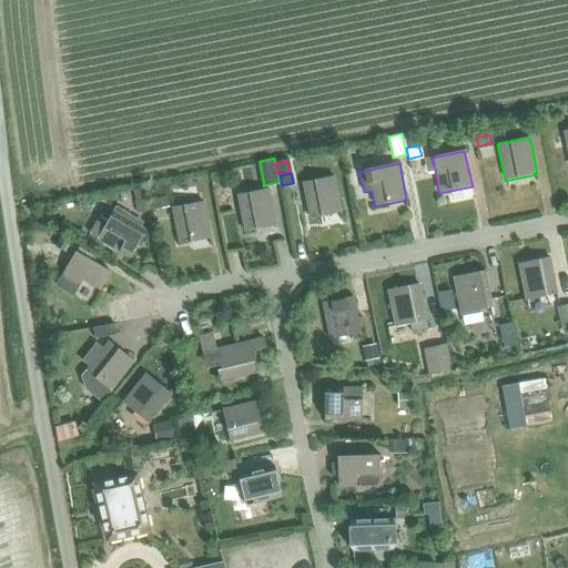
[(302,183),(310,219),(341,213),(334,176),(302,183)]
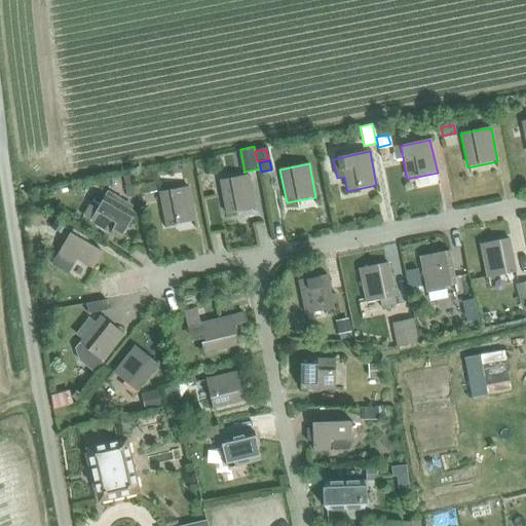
[(136,175),(124,177),(127,196),(139,194),(136,175)]
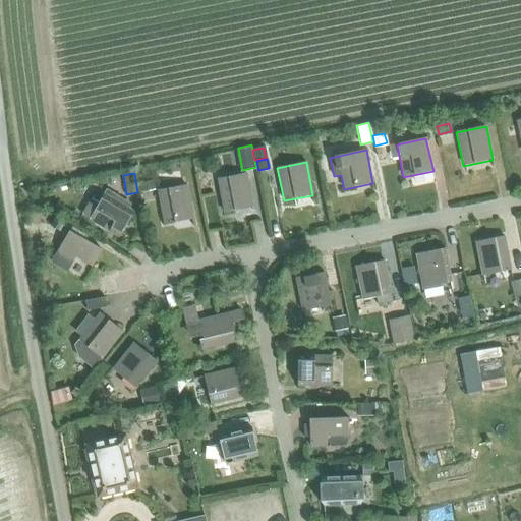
[(224,213),(253,207),(247,173),(217,179),(224,213)]
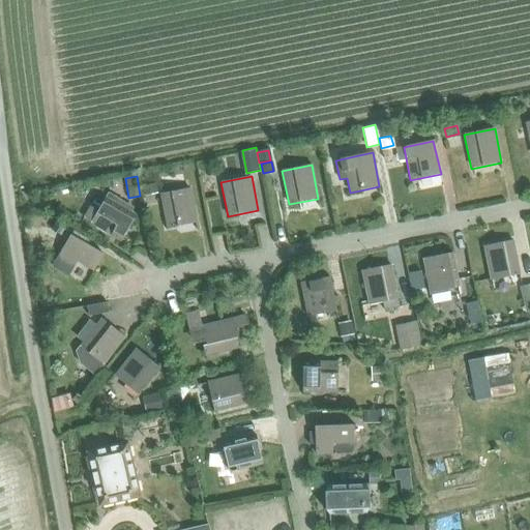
[(102,178),(86,182),(88,189),(105,185),(102,178)]
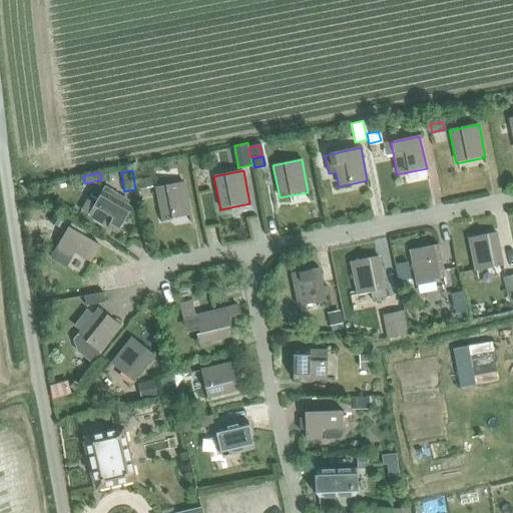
[(150,176),(139,179),(140,187),(152,185),(150,176)]
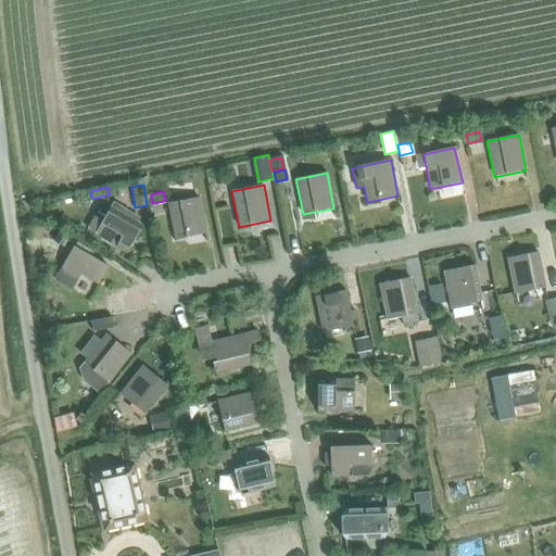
[(175,239),(206,234),(200,197),(167,204),(175,239)]
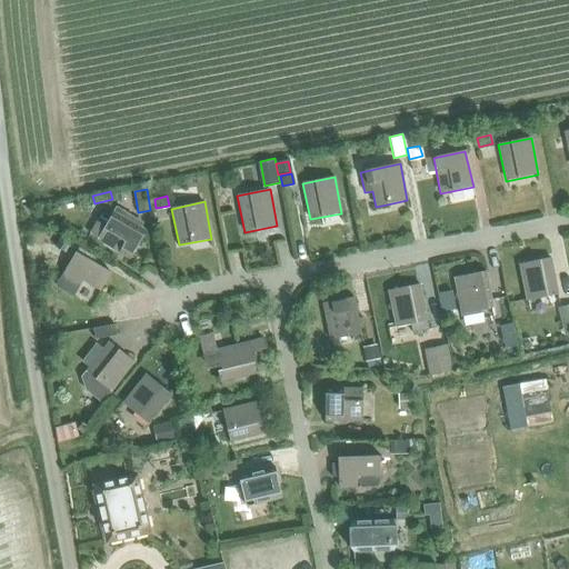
[(117,207),(113,211),(97,240),(129,260),(147,229),(141,226),(143,222),(117,207)]
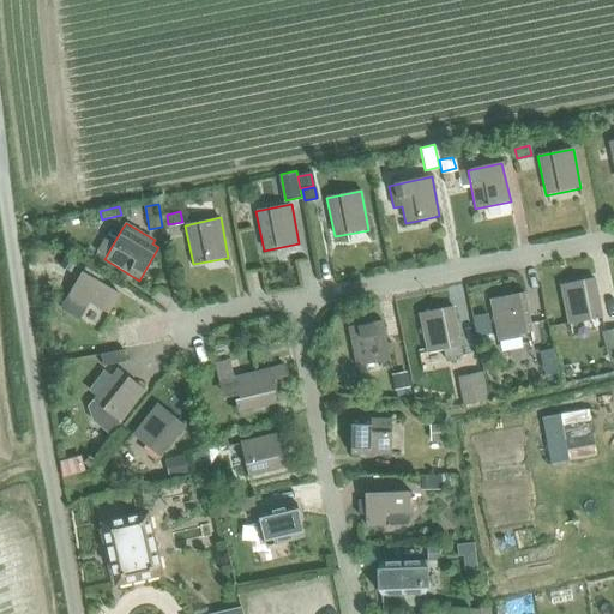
[(65,254),(59,265),(70,271),(76,262),(65,254)]
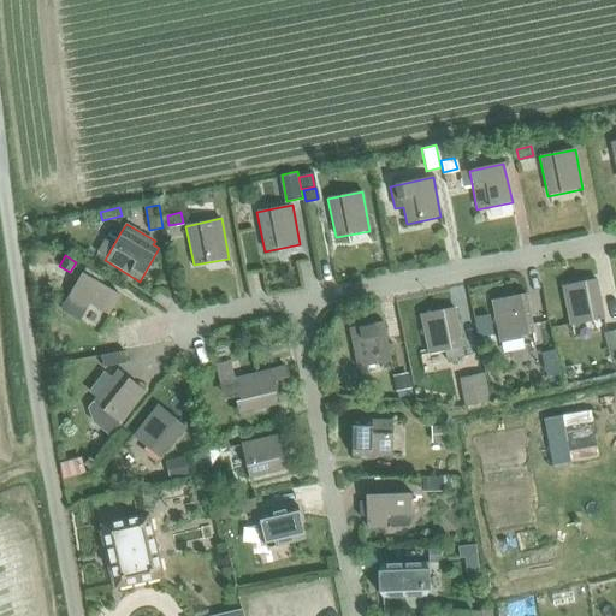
[(89,306),(108,315),(120,296),(82,273),(65,302),(84,313),(89,306)]
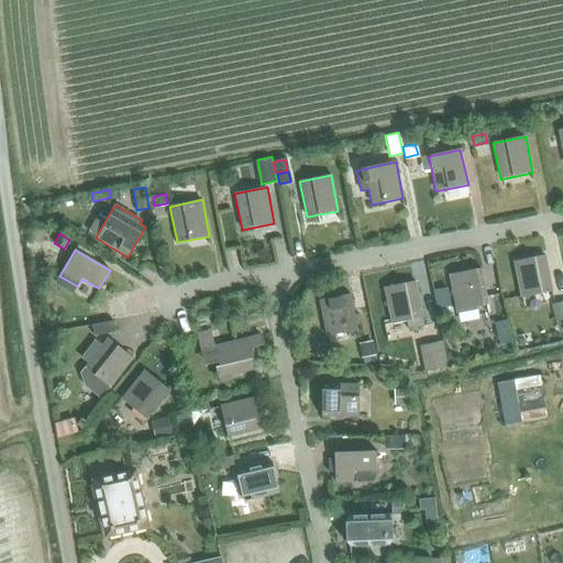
[(520,298),(552,291),(545,255),(514,262),(520,298)]
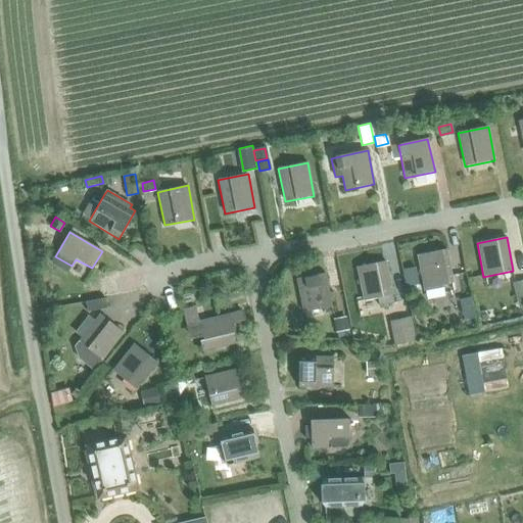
[(424,289),(453,283),(447,249),(417,255),(424,289)]
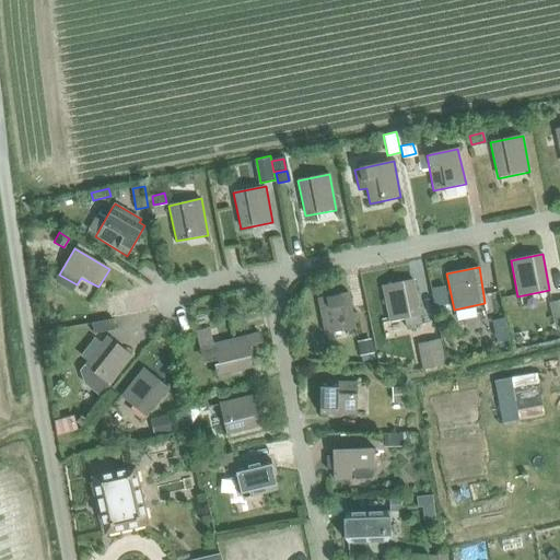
[(403,282),(382,287),(389,322),(404,319),(406,327),(422,324),(420,316),(421,315),(413,280),(403,282)]
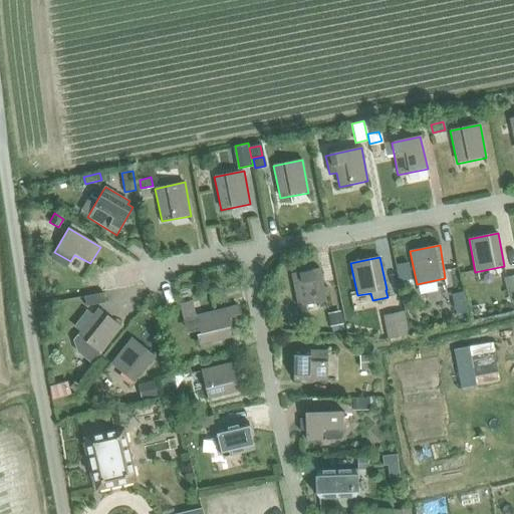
[(411,279),(408,263),(396,265),(399,281),(411,279)]
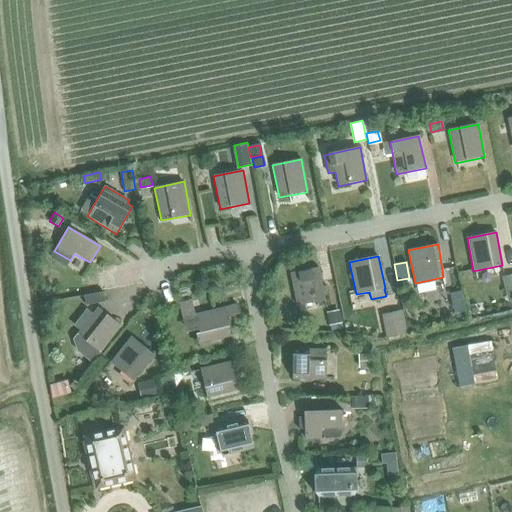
[(297,306),(326,300),(319,267),(290,273),(297,306)]
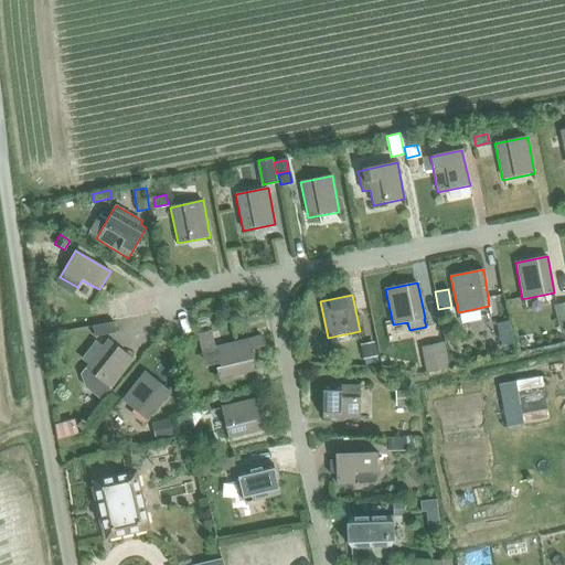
[(501,297),(493,298),(497,315),(504,313),(501,297)]
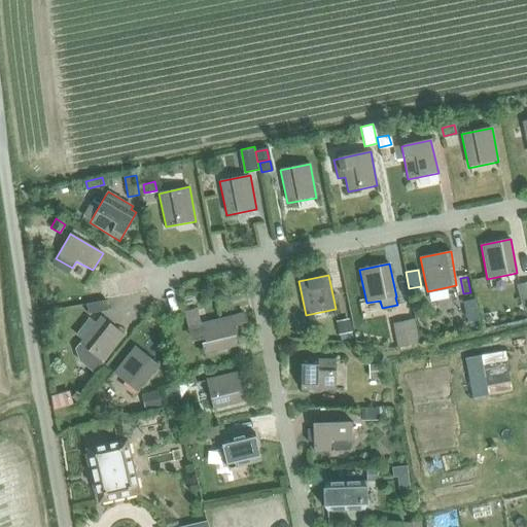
[(119,295),(135,292),(133,280),(117,283),(119,295)]
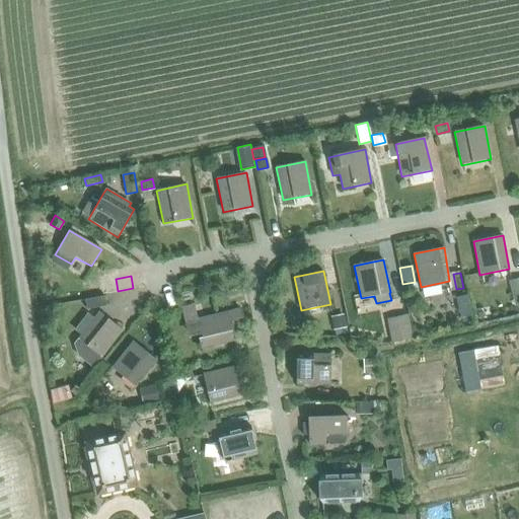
[(518,278),(509,280),(515,306),(518,305),(518,278)]
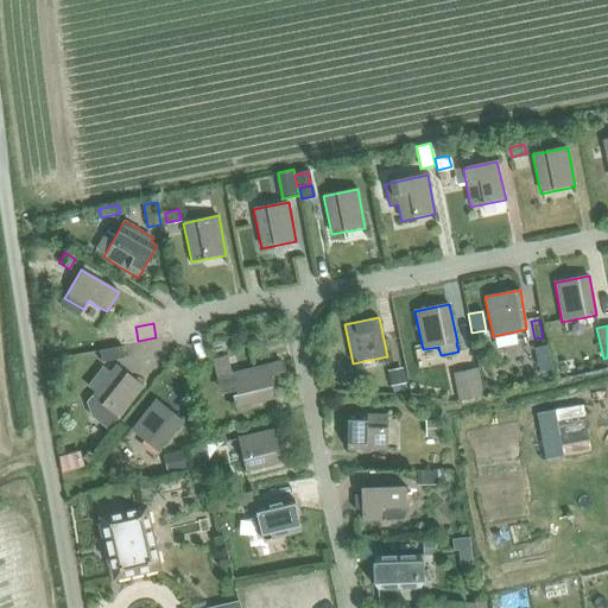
[(101,362),(124,358),(121,346),(99,350),(101,362)]
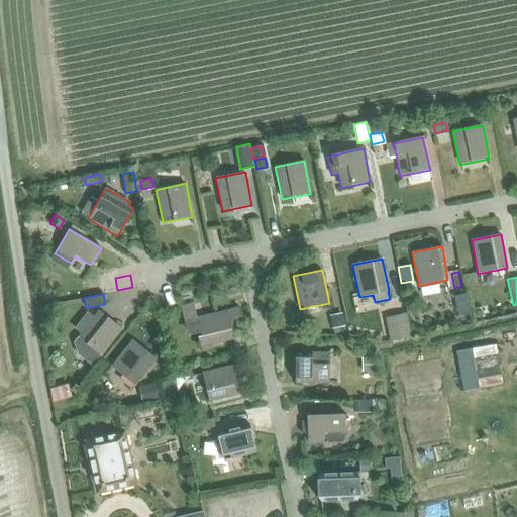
[(87,312),(74,328),(81,334),(78,337),(74,342),(78,352),(95,366),(102,356),(122,329),(108,318),(99,311),(94,317),(87,312)]
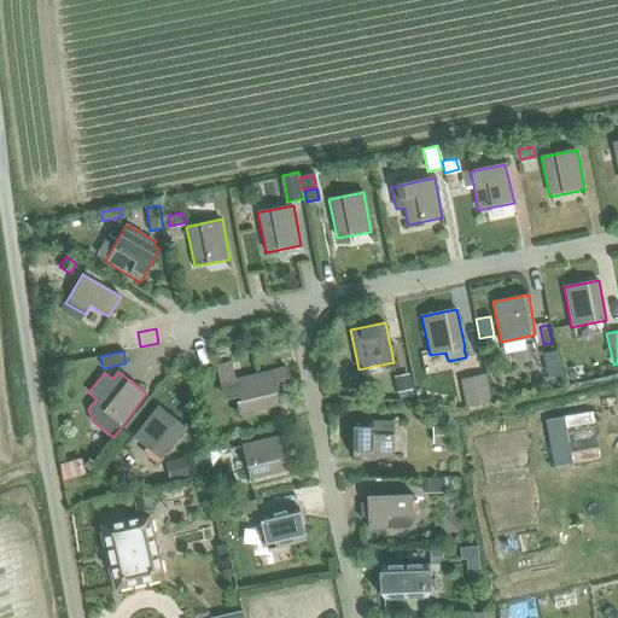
[(279,406),(277,392),(272,372),(232,380),(240,415),(279,406)]
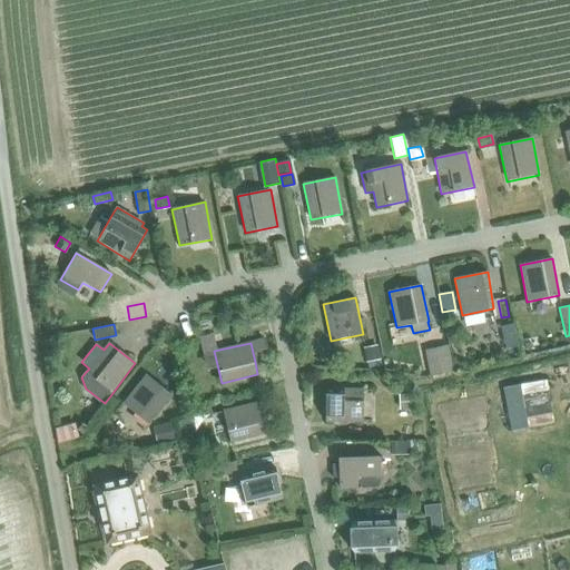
[(375,344),(364,346),(367,360),(379,357),(375,344)]
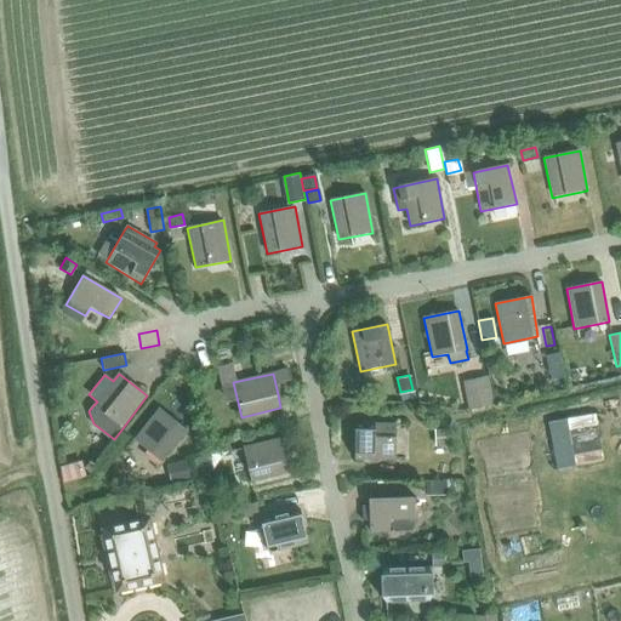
[(463,381),(469,409),(493,404),(486,376),(463,381)]
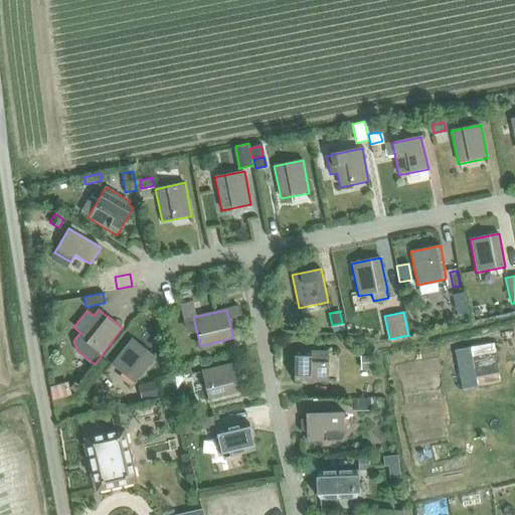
[(112,365),(135,384),(155,357),(132,339),(112,365)]
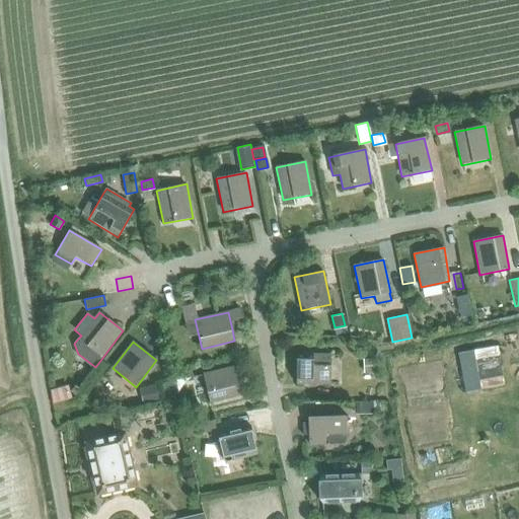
[(297,354),(296,384),(330,384),(331,355),(297,354)]
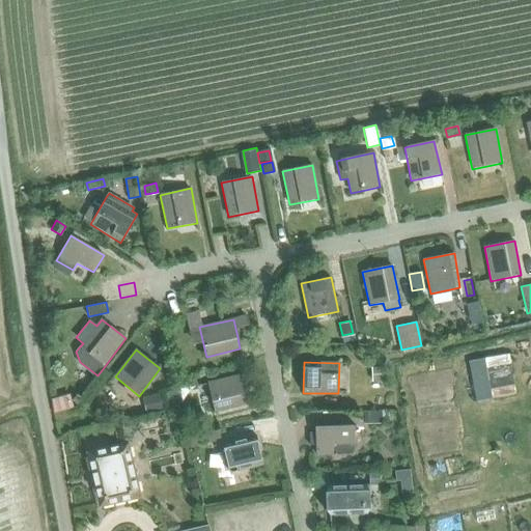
[(381,366),(372,366),(372,381),(381,381),(381,366)]
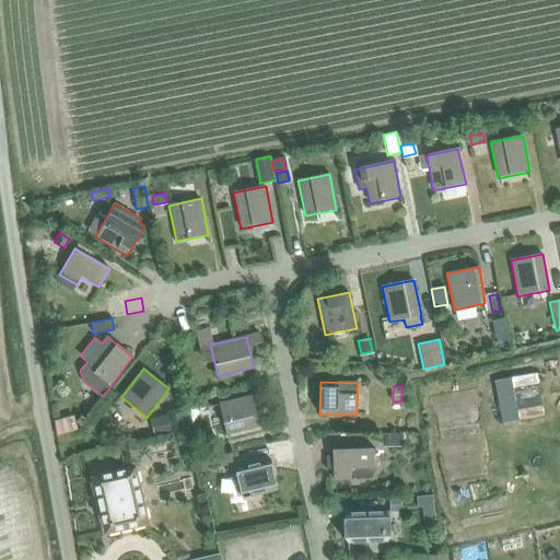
[(183,393),(174,395),(177,407),(186,405),(183,393)]
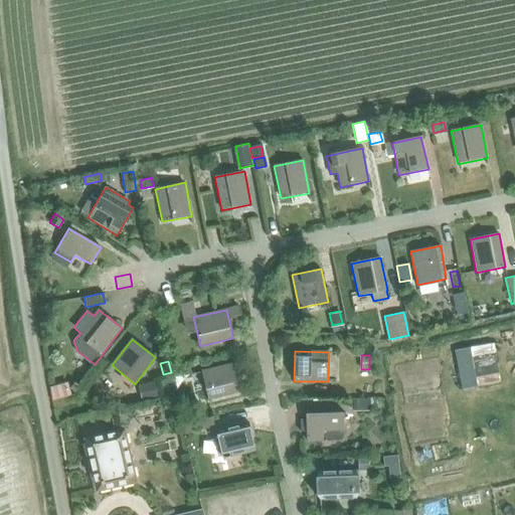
[(201,371),(208,400),(241,392),(234,363),(201,371)]
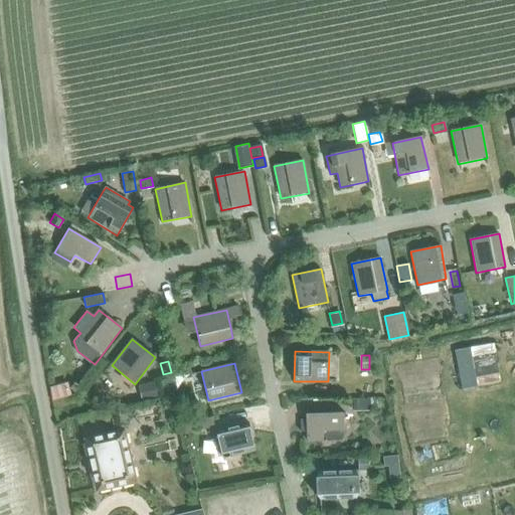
[(170,378),(160,380),(163,396),(174,394),(170,378)]
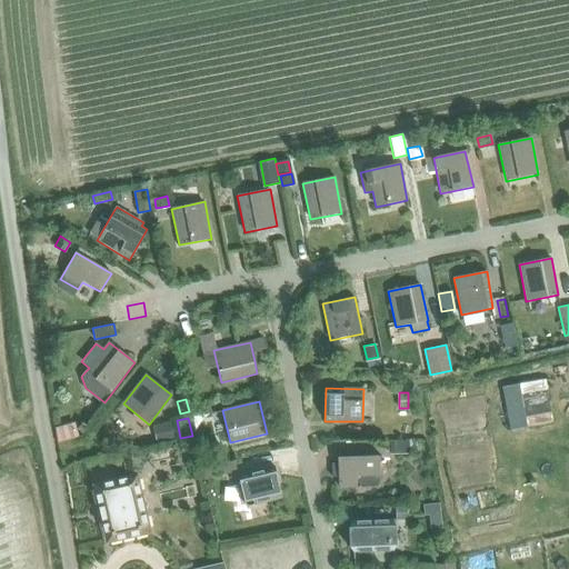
[(172,420),(152,423),(156,442),(176,438),(172,420)]
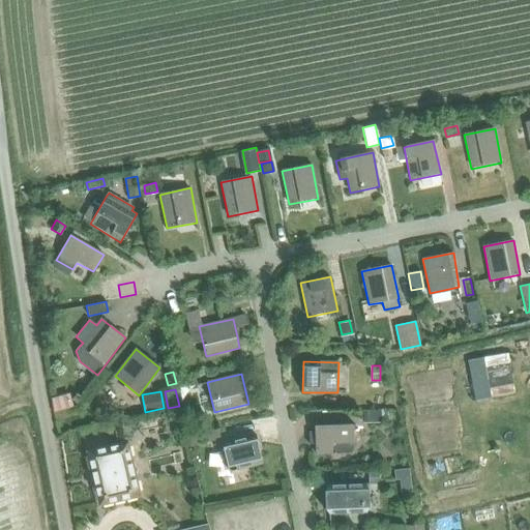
[(382,423),(381,410),(363,410),(364,424),(382,423)]
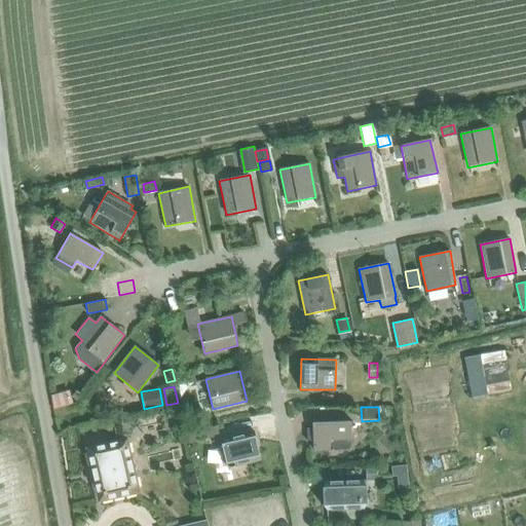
[(349,421),(312,422),(313,451),(351,450),(349,421)]
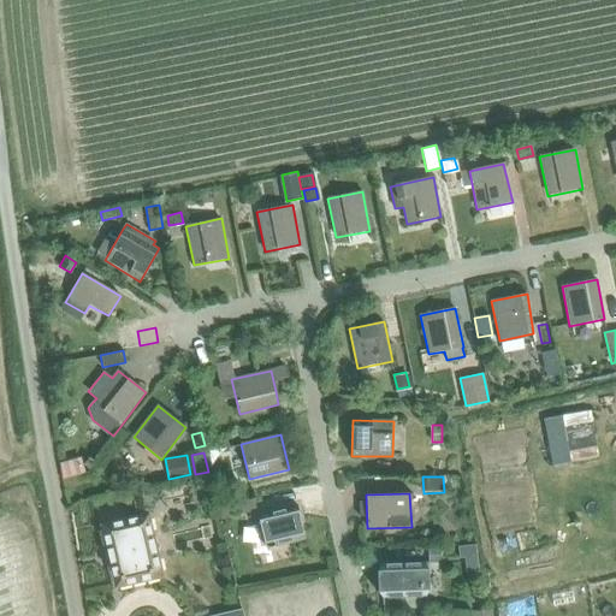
[(254,498),(219,507),(221,517),(256,509),(254,498)]
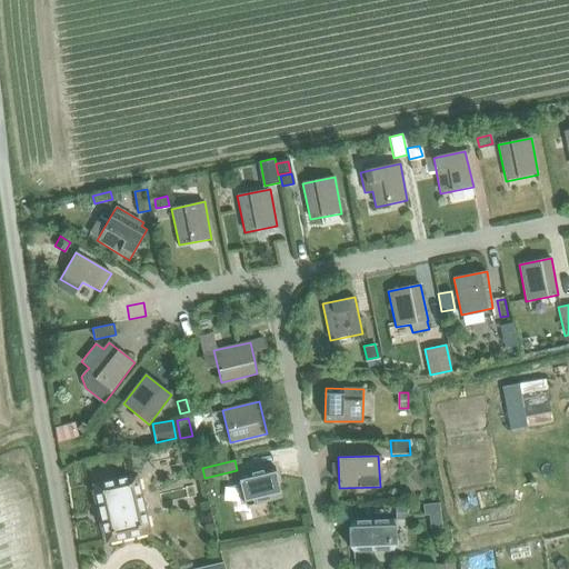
[(275,466),(238,475),(246,506),(281,497),(275,466)]
